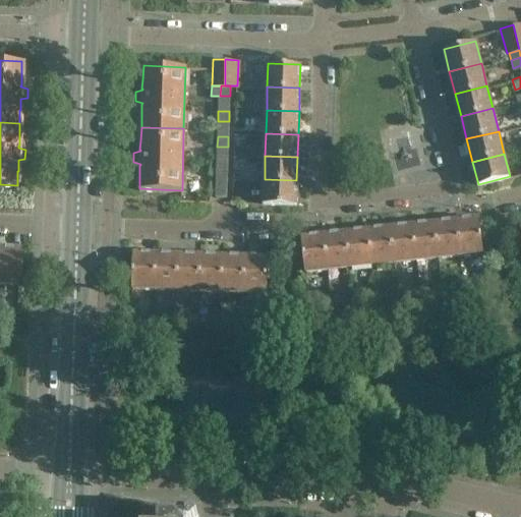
[(227,172),(228,162),(217,162),(217,172),(227,172)]
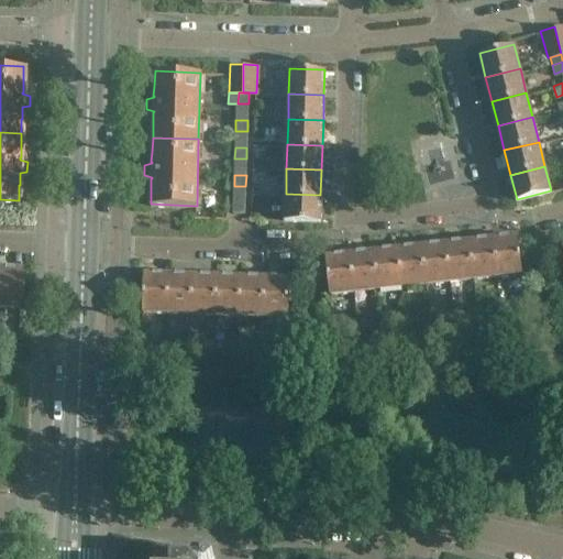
[(320,220),(320,195),(286,194),(285,220),(320,220)]
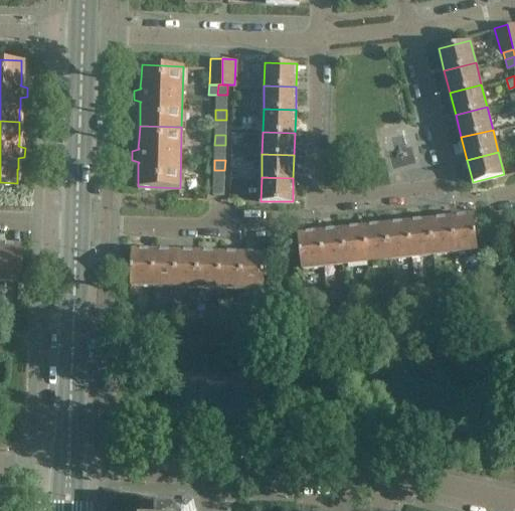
[(224,193),(224,185),(213,185),(213,193),(224,193)]
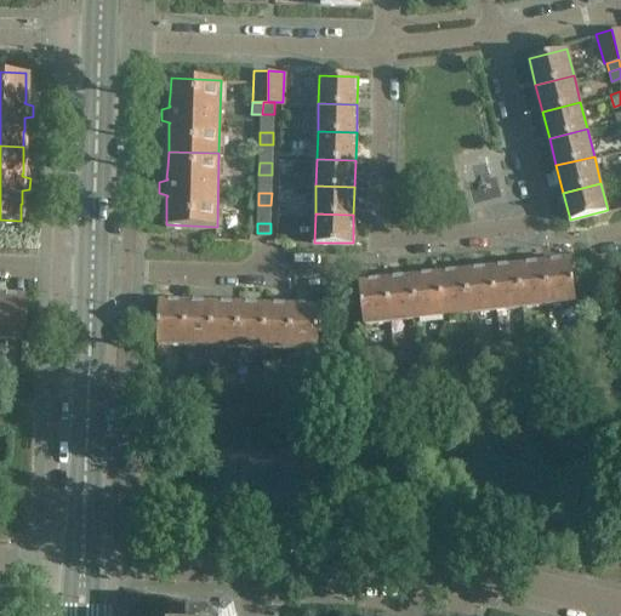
[(552,256),(543,257),(548,302),(576,298),(571,258),(554,260),(552,256)]
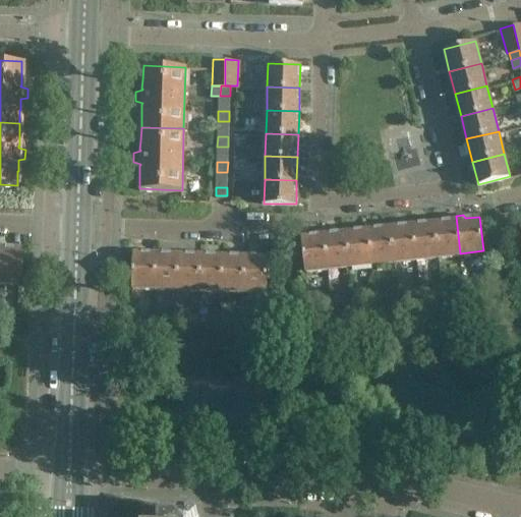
[(460,253),(456,216),(449,217),(448,220),(435,222),(439,255),(460,253)]
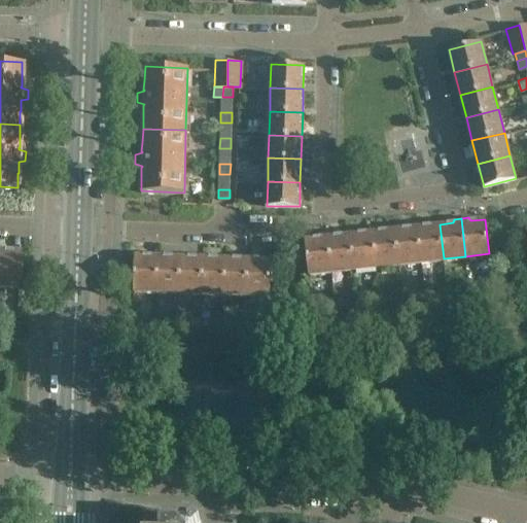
[(444,258),(440,224),(425,225),(423,222),(417,223),(421,262),(444,258)]
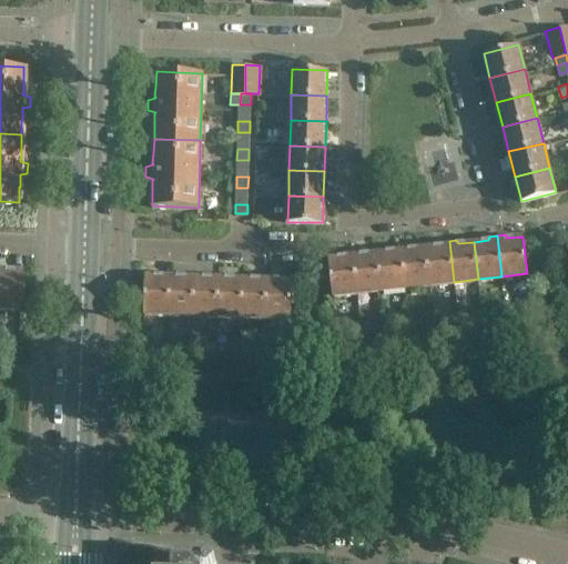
[(454,282),(449,241),(442,242),(439,245),(426,247),(429,284),(454,282)]
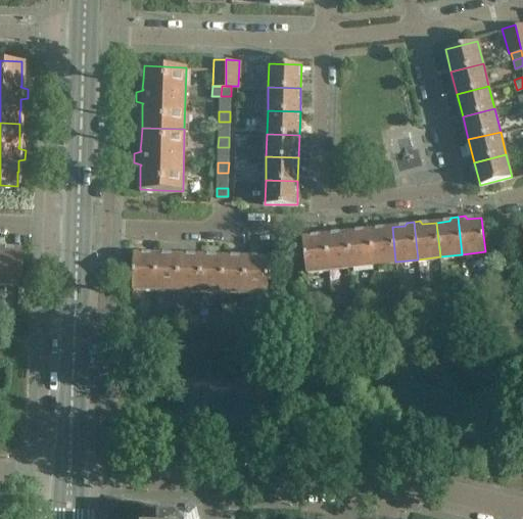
[(395,262),(392,227),(378,229),(376,226),(370,227),(374,265),(395,262)]
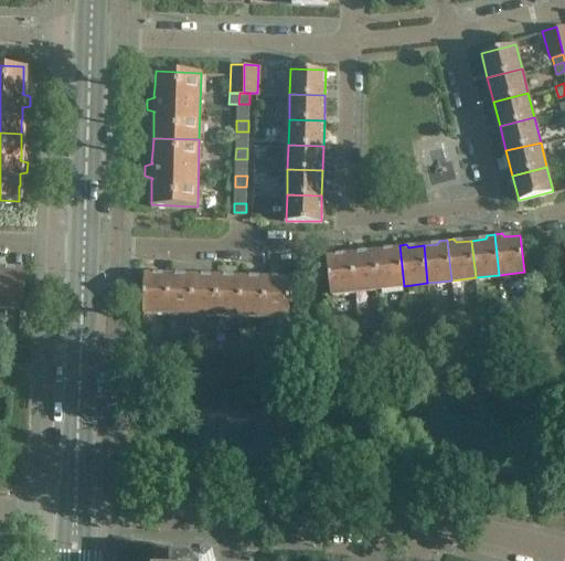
[(404,286),(400,245),(392,245),(390,250),(375,251),(380,288),(404,286)]
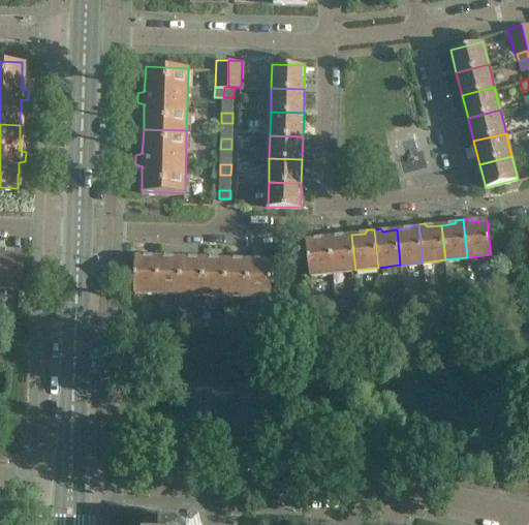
[(333,272),(329,234),(322,235),(320,238),(306,240),(310,275),(333,272)]
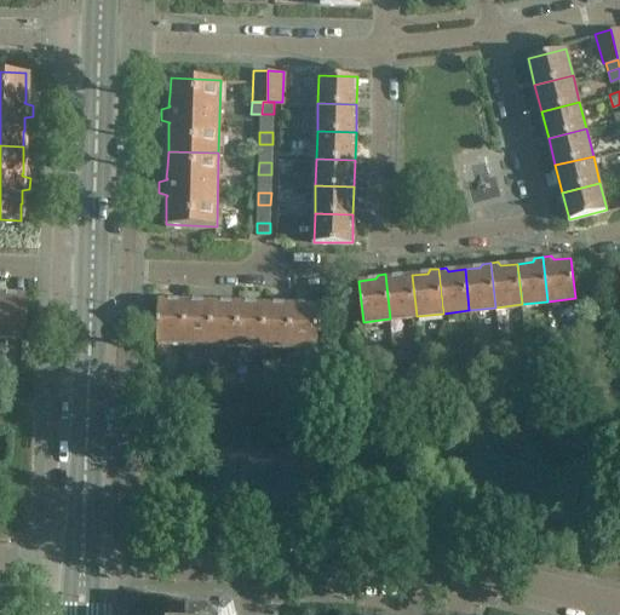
[(417,316),(412,275),(396,277),(394,274),(385,274),(390,319),(417,316)]
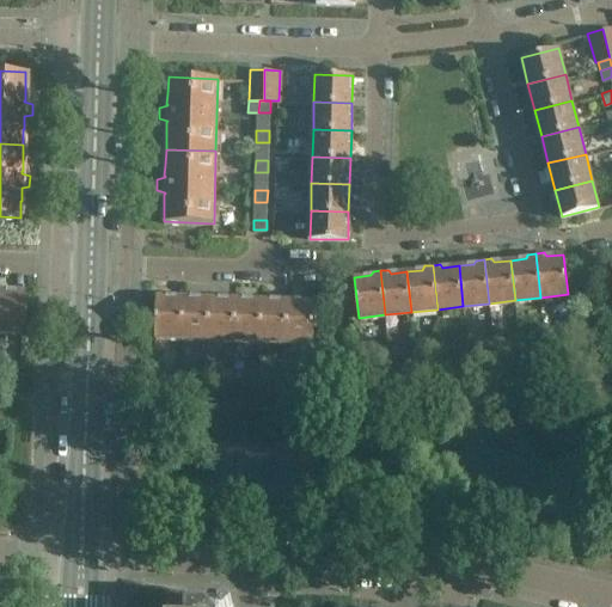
[(4,287),(0,286),(0,330),(22,331),(23,292),(6,290),(4,287)]
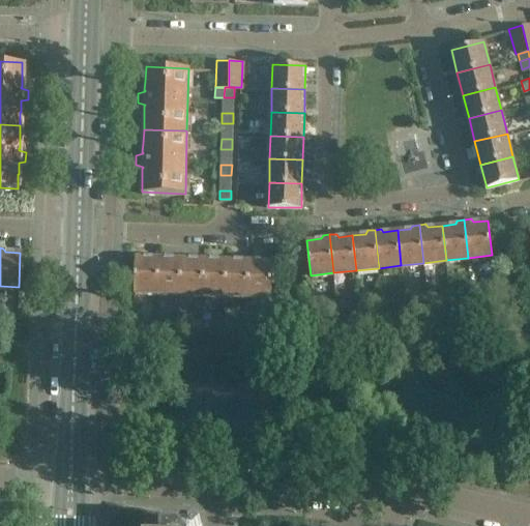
[(157,292),(159,254),(152,254),(150,257),(136,256),(135,291),(157,292)]
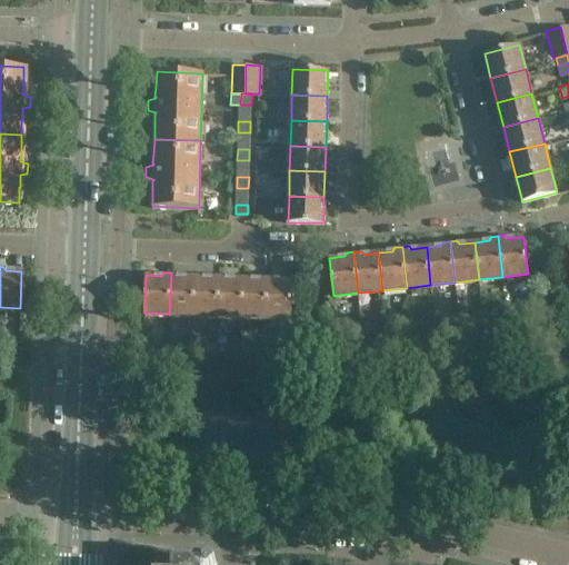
[(193,315),(195,277),(180,277),(178,273),(171,273),(169,314),(193,315)]
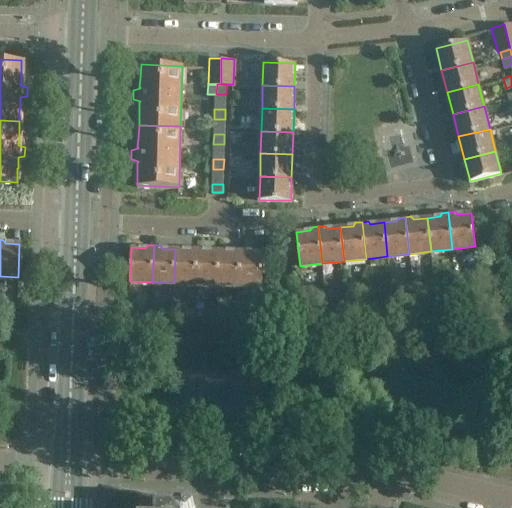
[(196,284),(197,246),(190,246),(188,249),(175,249),(174,283),(196,284)]
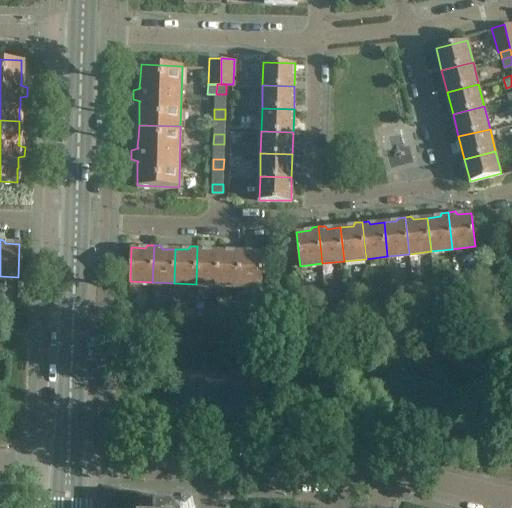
[(218,284),(219,250),(205,250),(204,247),(197,246),(196,284),(218,284)]
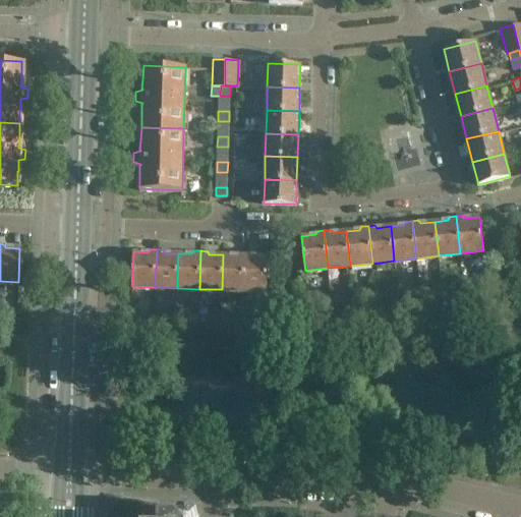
[(244,290),(245,252),(238,252),(236,255),(223,254),(222,289),(244,290)]
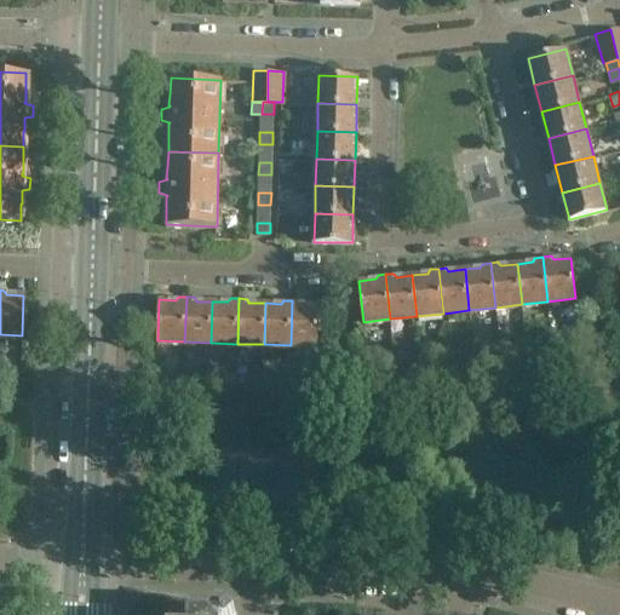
[(299,300),(292,300),(291,345),(317,346),(319,305),(302,305),(299,300)]
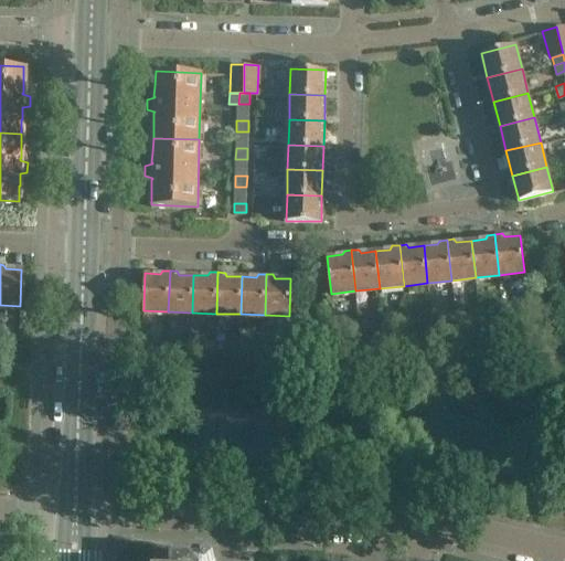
[(428,306),(415,308),(416,320),(430,319),(428,306)]
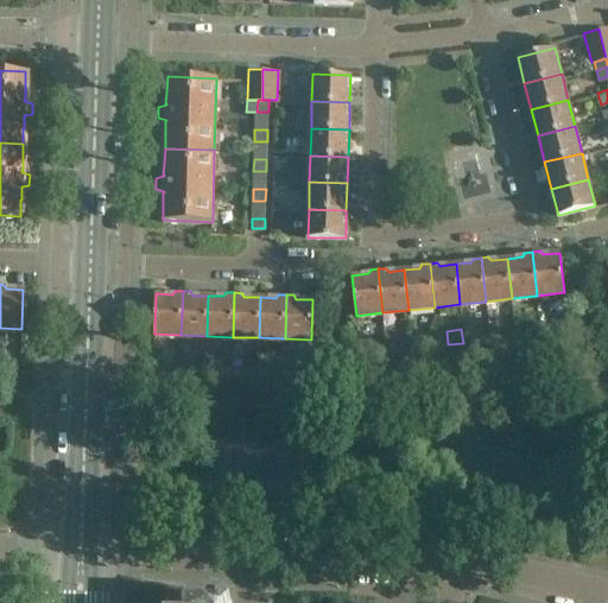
[(514,329),(496,330),(498,342),(515,340),(514,329)]
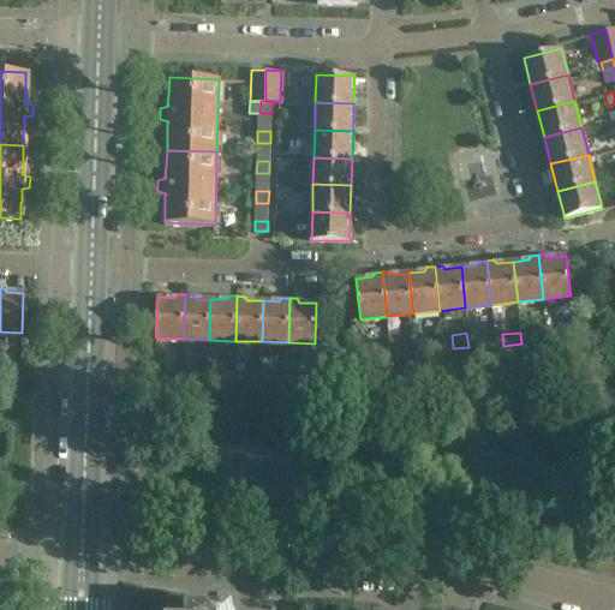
[(156,365),(155,377),(166,377),(166,365),(156,365)]
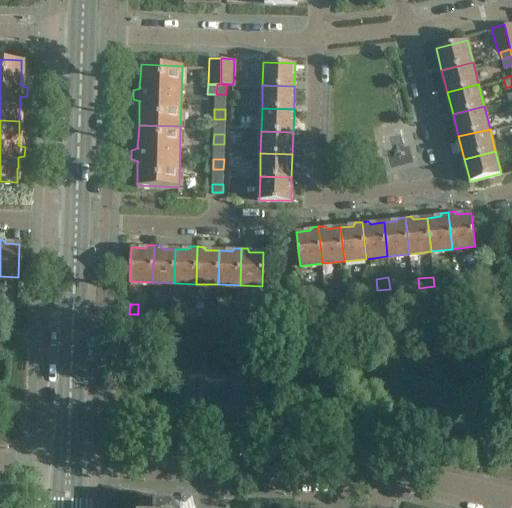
[(163,305),(163,315),(172,315),(172,306),(163,305)]
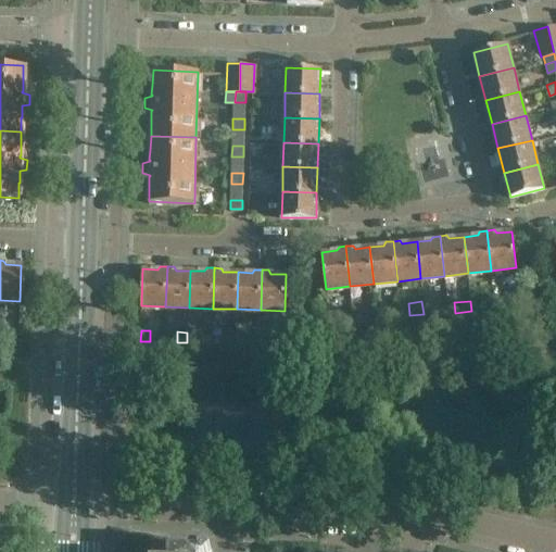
[(202,333),(201,343),(212,343),(212,333),(202,333)]
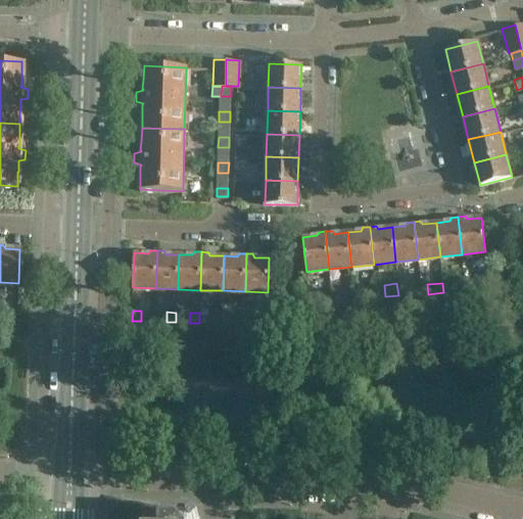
[(251,314),(251,325),(267,325),(268,314),(251,314)]
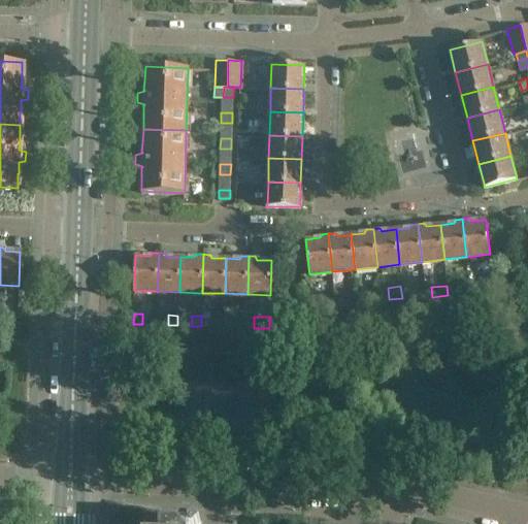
[(198,523),(202,521),(195,514),(188,520),(188,517),(187,517),(187,519),(176,509),(165,518),(161,518),(161,516),(160,516),(159,523),(198,523)]
